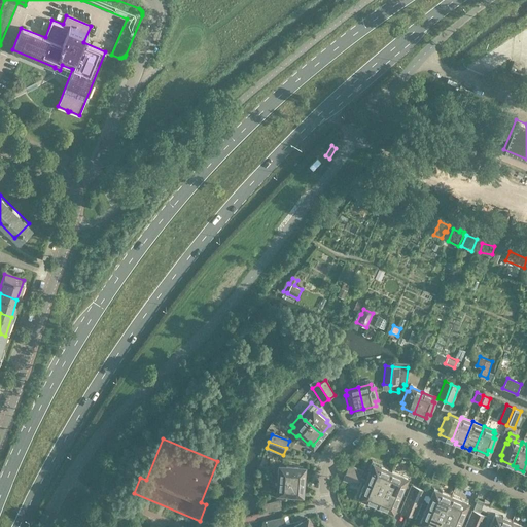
[(370,470),(365,481),(383,488),(390,470),(381,466),(382,464),(372,460),(369,469),(370,470)]
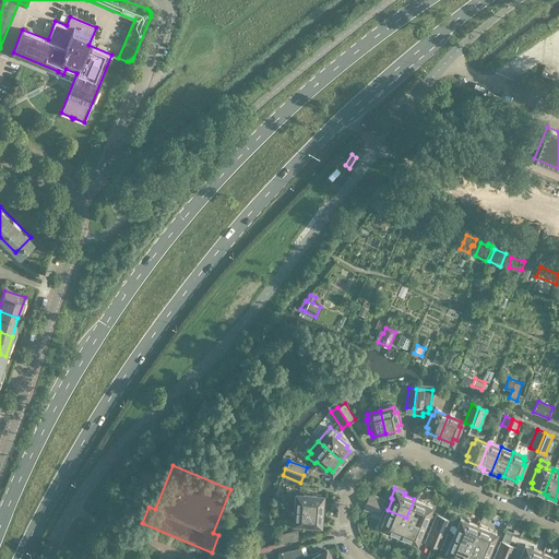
[(296,509),(320,511),(321,498),(317,497),(317,495),(302,494),(302,496),(297,496),(297,498),(295,497),(294,508),(297,508),(296,509)]
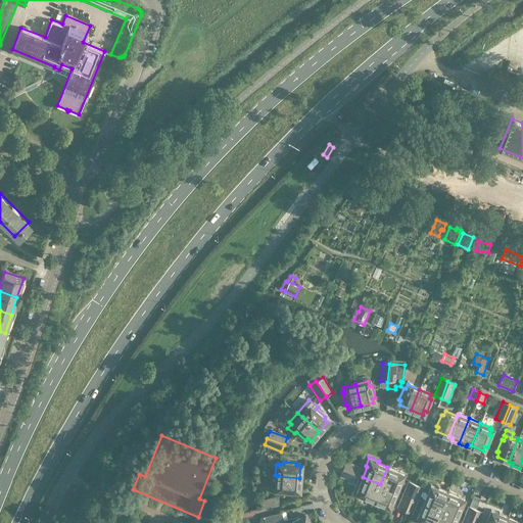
[(342,469),(357,475),(360,468),(345,462),(342,469)]
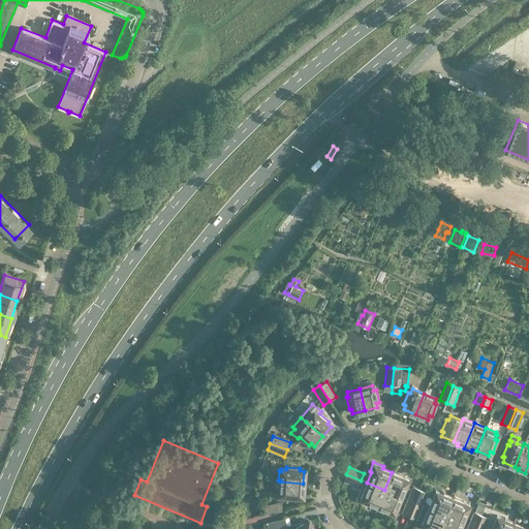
[(384,490),(402,497),(406,488),(406,487),(409,479),(401,476),(402,476),(392,472),(384,490)]
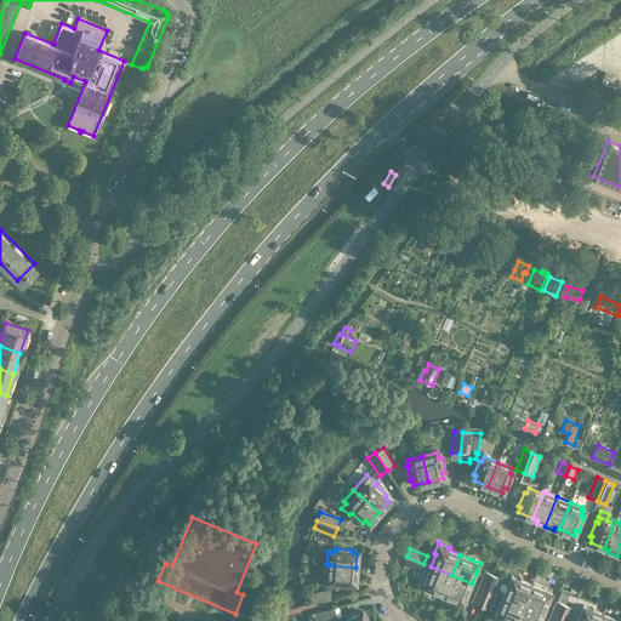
[(423,564),(406,557),(404,565),(420,573),(423,564)]
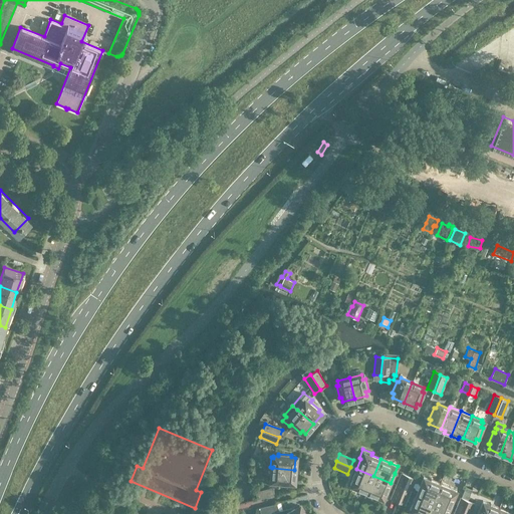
[(294,470),(272,468),(271,481),(276,481),(276,484),(288,484),(289,482),(293,482),(294,470)]
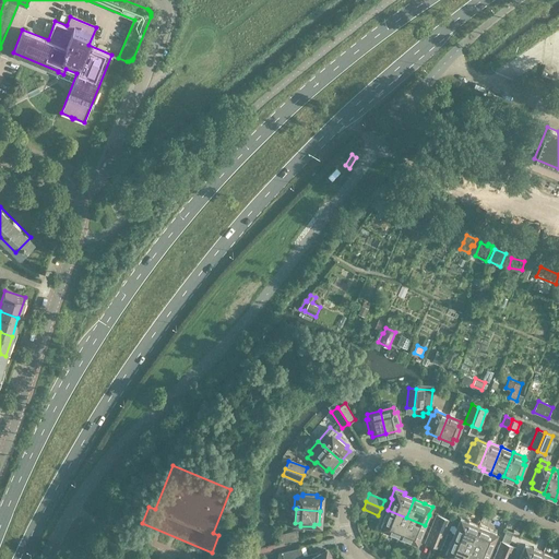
[(388,532),(399,536),(406,518),(388,510),(383,521),(380,528),(389,532),(388,532)]
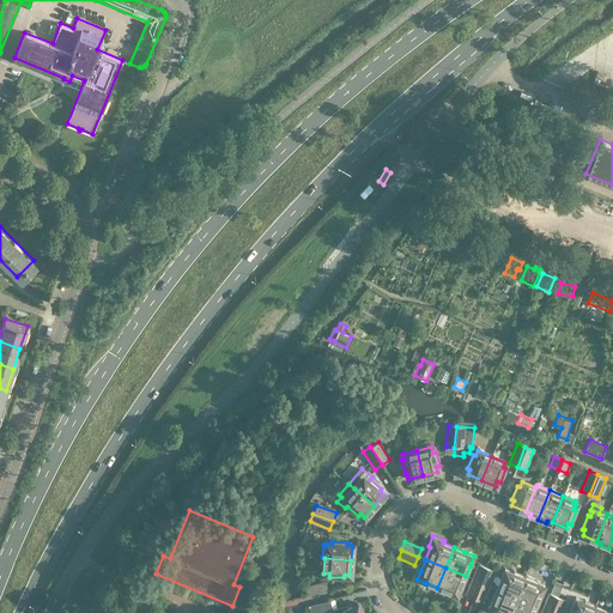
[(479,564),(473,578),(481,582),(487,568),(479,564)]
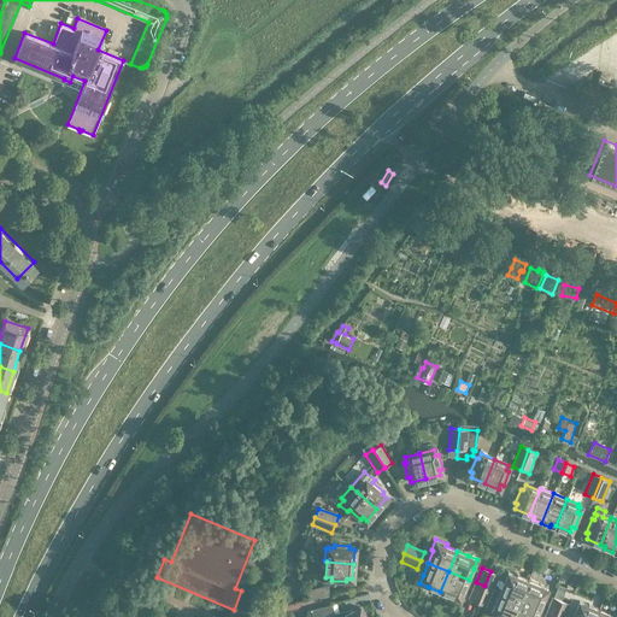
[(448,571),(440,592),(451,597),(452,597),(460,600),(464,592),(469,580),(448,571)]
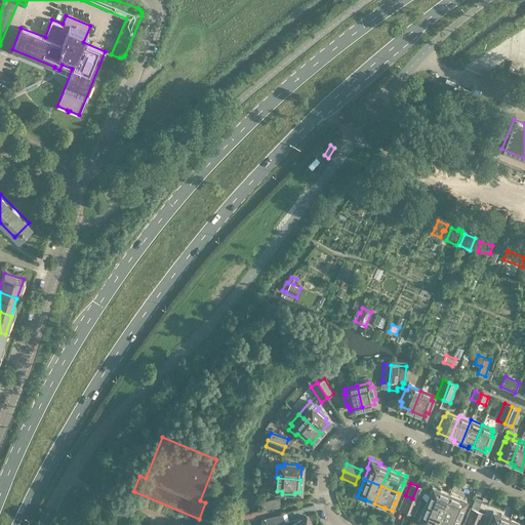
[(412,498),(418,501),(423,489),(417,486),(412,498)]
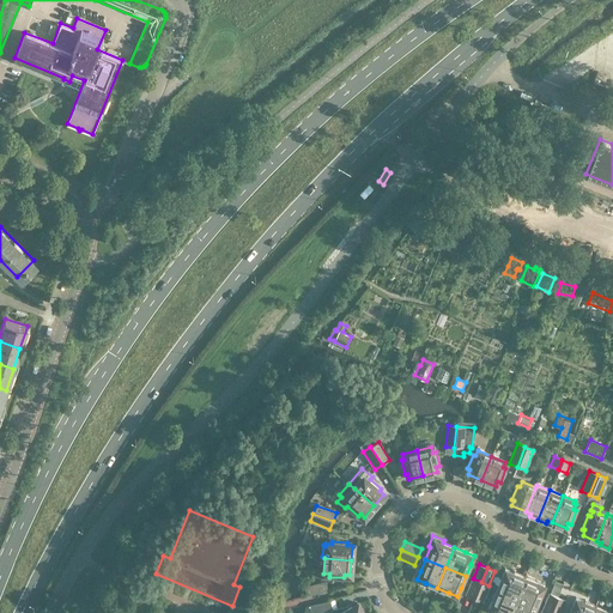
[(496,588),(516,598),(525,576),(514,571),(513,572),(504,569),(501,577),(496,588)]
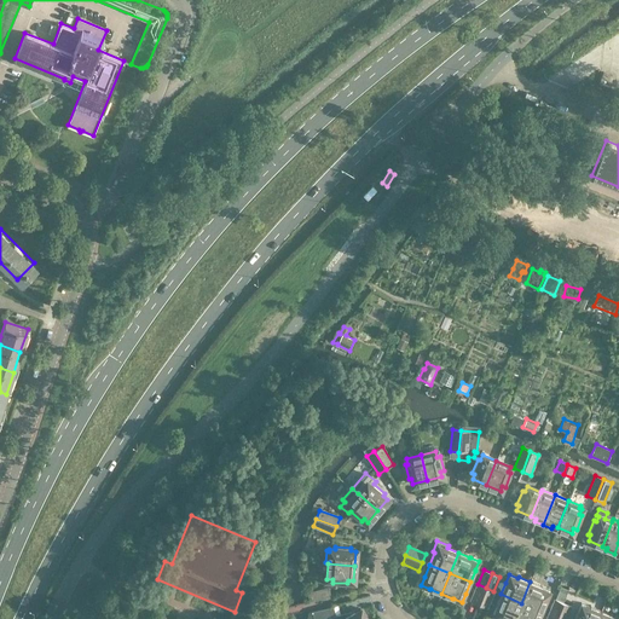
[(521,603),(542,612),(547,600),(550,591),(542,588),(542,586),(530,582),(521,603)]
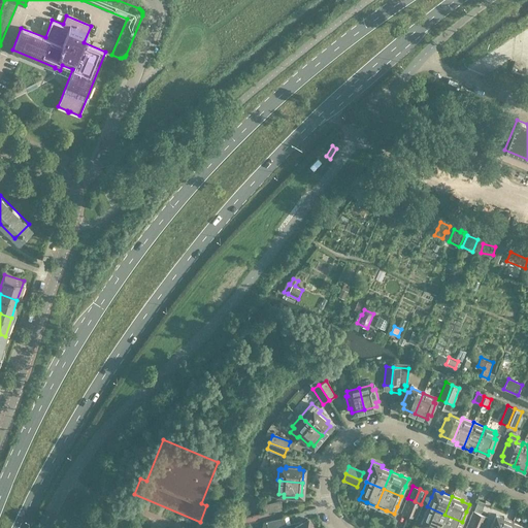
[(401,513),(408,516),(415,501),(407,498),(401,513)]
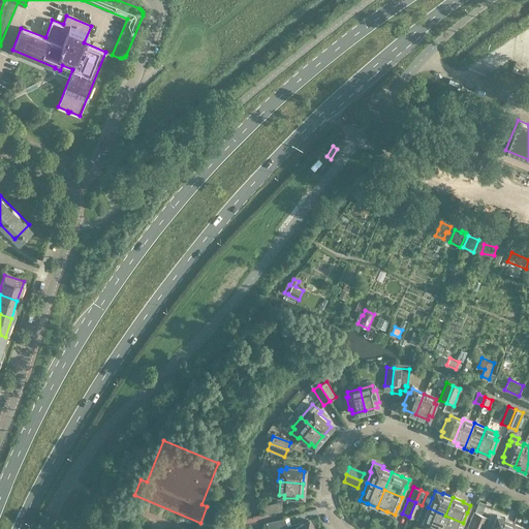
[(262,506),(265,515),(282,509),(281,502),(262,506)]
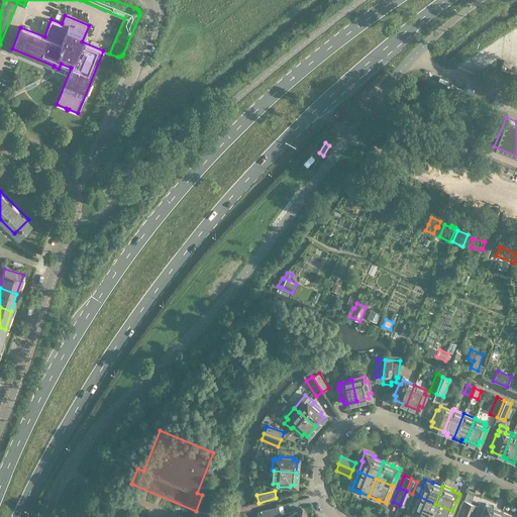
[(406,491),(400,505),(407,508),(412,494),(406,491)]
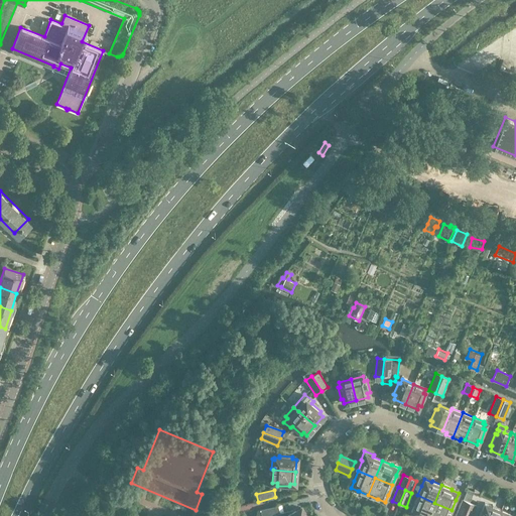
[(428,515),(434,503),(417,495),(413,505),(414,505),(411,512),(418,515),(417,515),(428,515)]
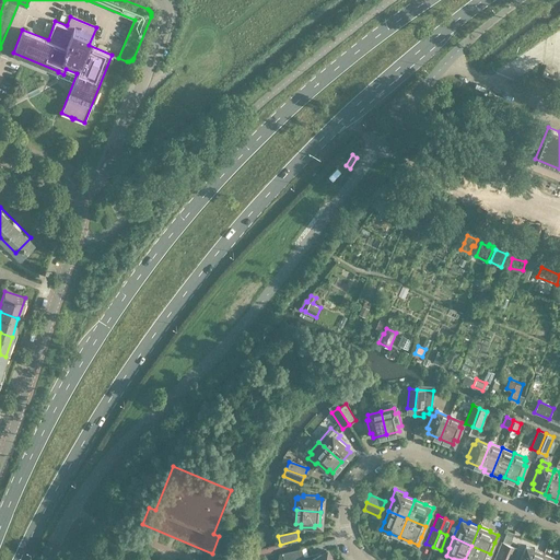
[(497,556),(504,559),(510,546),(502,543),(497,556)]
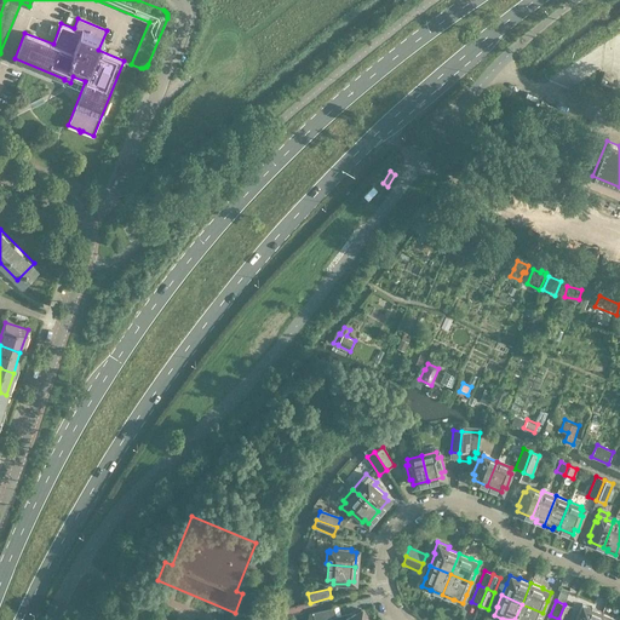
[(522,604),(515,619),(539,619),(543,613),(522,604)]
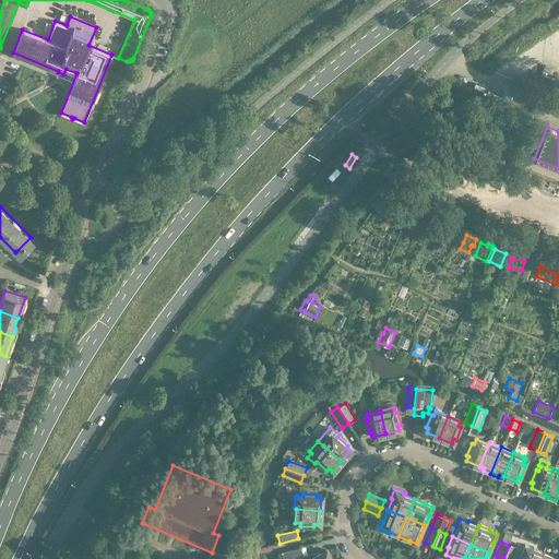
[(503,558),(506,558),(511,558),(515,547),(509,545),(503,558)]
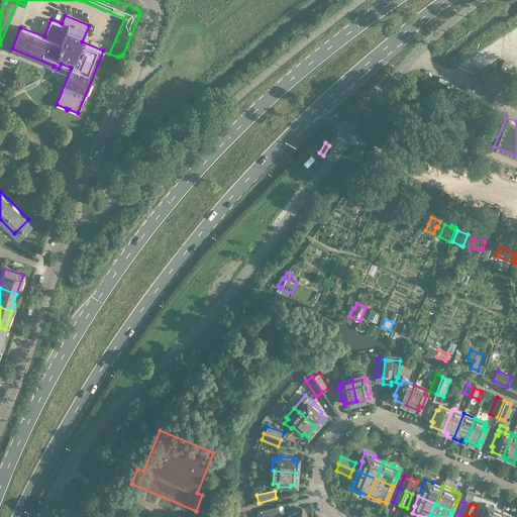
[(479,516),(499,516),(503,511),(493,507),(486,504),(483,511),(482,511),(479,516)]
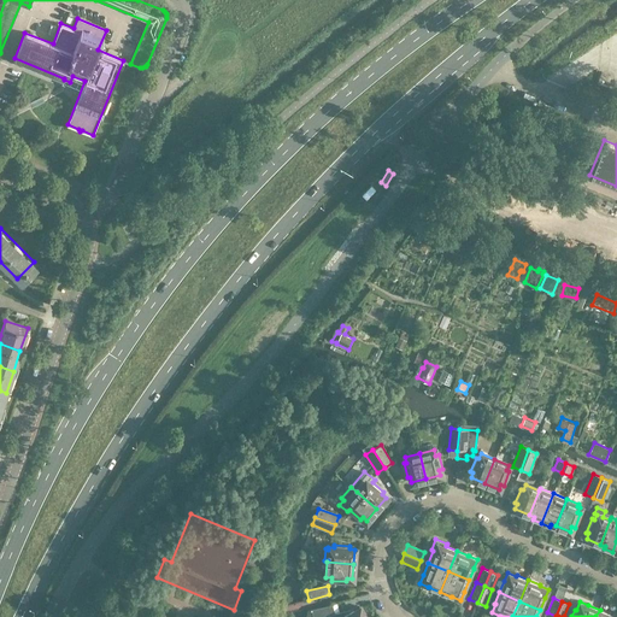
[(311,610),(312,616),(322,616),(328,616),(334,615),(331,605),(311,610)]
